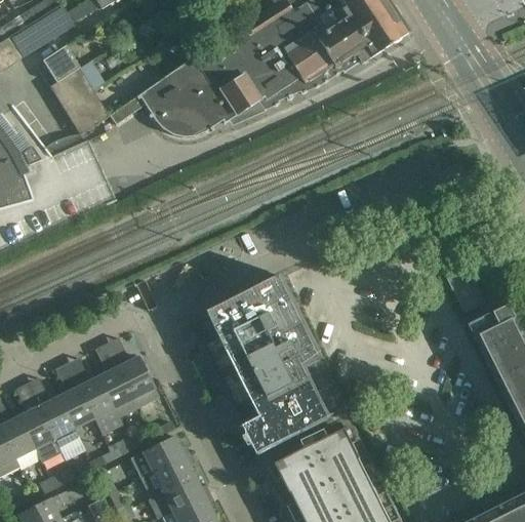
[(48,12),(54,8),(50,0),(43,0),(42,1),(48,12)]
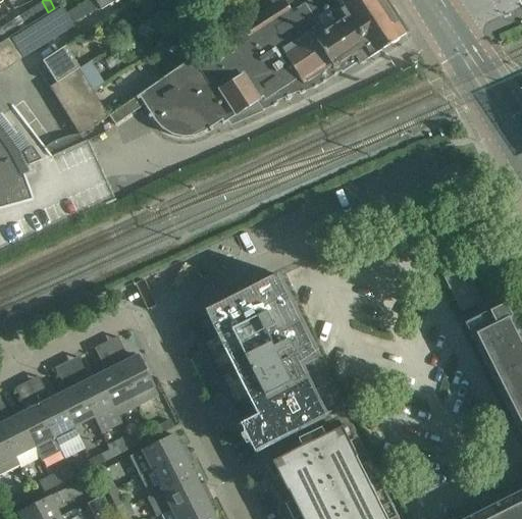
[(54,8),(60,4),(57,0),(50,0),(54,8)]
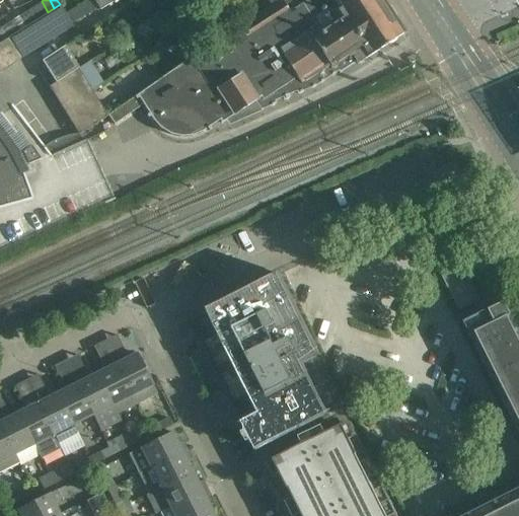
[(96,5),(93,0),(85,0),(84,1),(89,9),(96,5)]
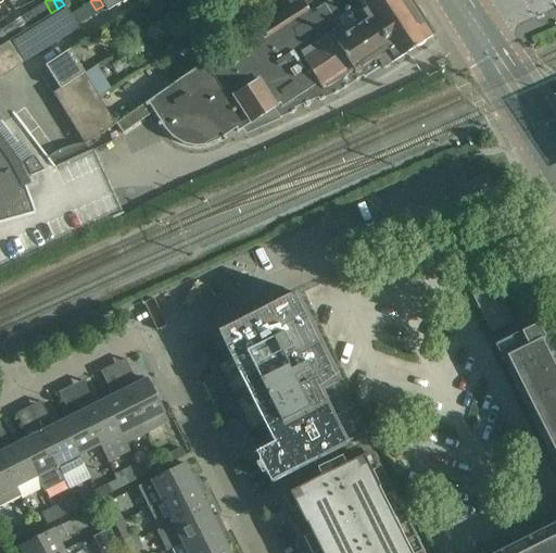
[(100,0),(106,11),(124,0),(100,0)]
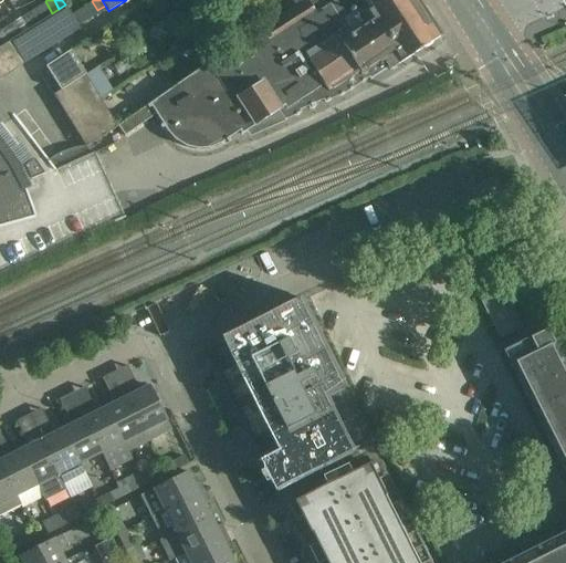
[(441,33),(419,0),(301,0),(258,29),(191,73),(117,124),(124,134),(155,112),(161,122),(159,124),(160,126),(164,125),(167,129),(169,133),(171,135),(174,137),(177,139),(179,142),(182,143),(186,145),(189,146),(192,146),(197,147),(200,147),(203,146),(207,146),(210,145),(213,144),(217,143),(220,141),(226,138),(227,141),(230,138),(228,136),(239,128),(240,131),(241,132),(278,108),(283,118),(295,113),(299,112),(300,111),(299,107),(307,103),(310,106),(311,106),(314,105),(314,104),(315,104),(314,101),(323,96),(324,100),(326,100),(329,98),(328,97),(339,93),(339,94),(343,92),(344,91),(349,87),(349,89),(353,86),(352,86),(362,80),(365,79),(364,77),(368,75),(369,77),(387,65),(389,68),(441,33)]
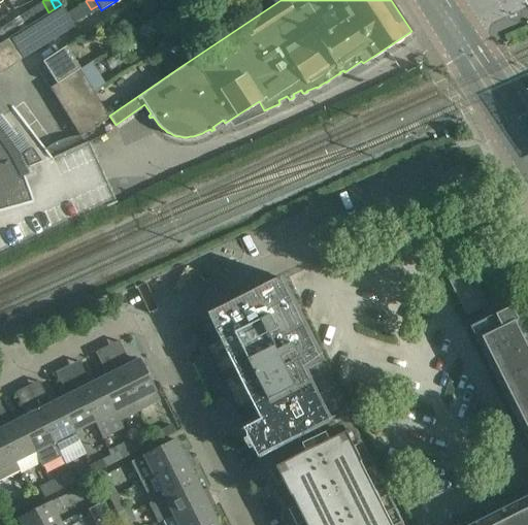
[(43,15),(48,12),(42,1),(36,4),(43,15)]
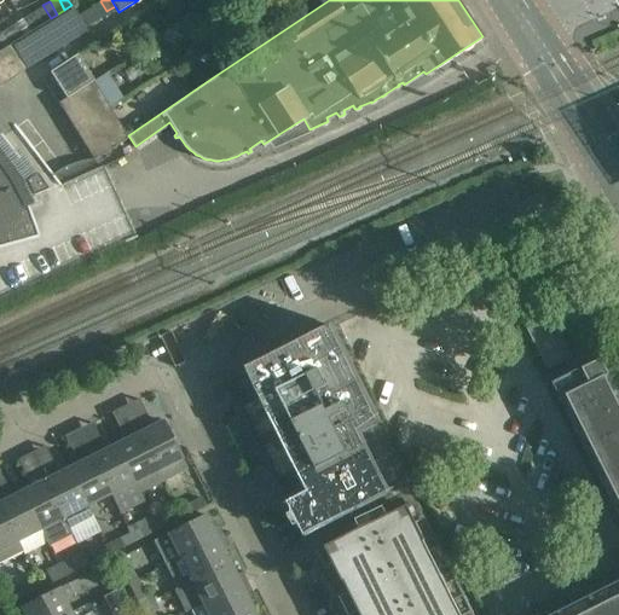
[(98,17),(106,11),(100,1),(92,6),(98,17)]
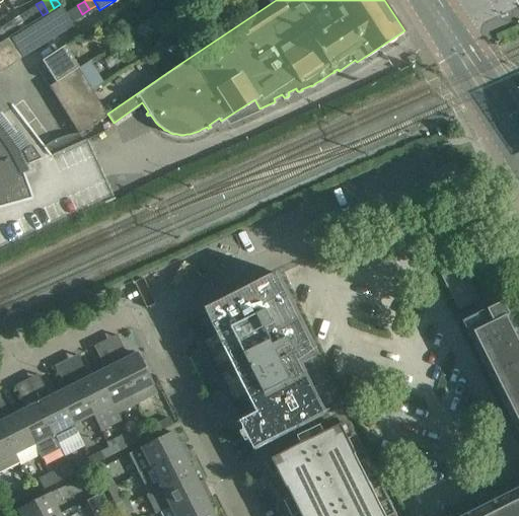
[(0,69),(72,24),(60,4),(54,8),(48,12),(43,15),(36,19),(30,23),(24,26),(20,30),(14,33),(8,38),(2,42),(0,43),(0,69)]
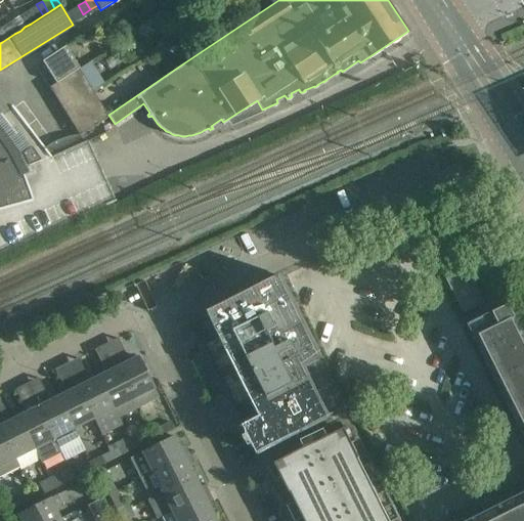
[(37,19),(43,15),(36,4),(30,8),(37,19)]
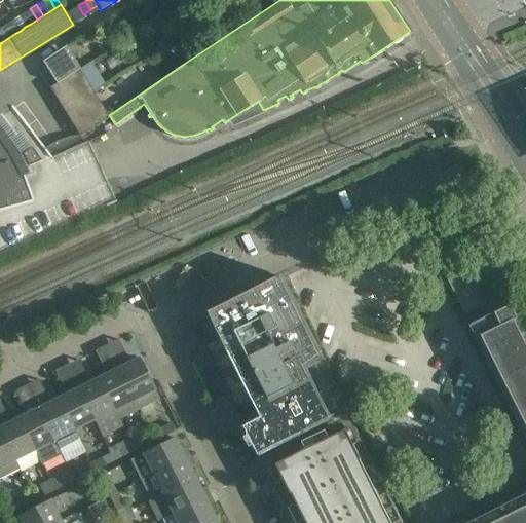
[(83,14),(78,5),(66,12),(72,22),(83,14)]
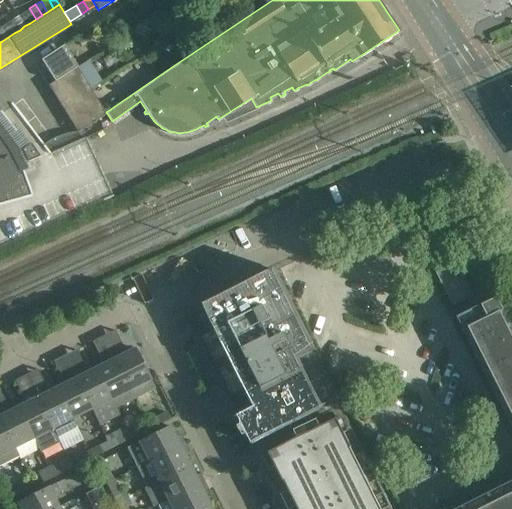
[(36,19),(29,8),(23,12),(30,23),(36,19)]
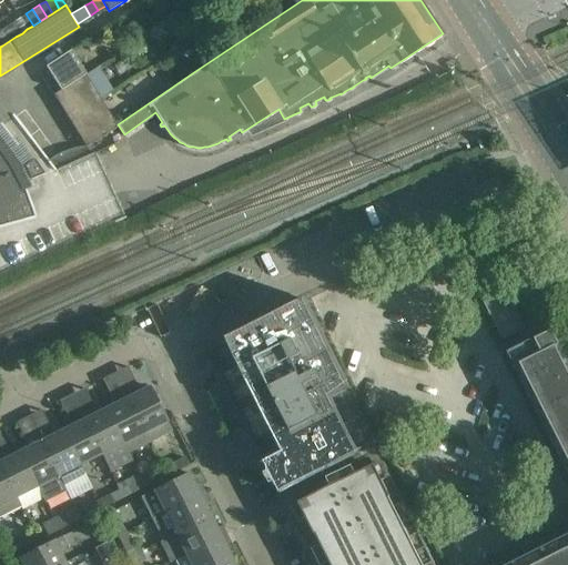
[(33,26),(26,13),(20,17),(27,29),(33,26)]
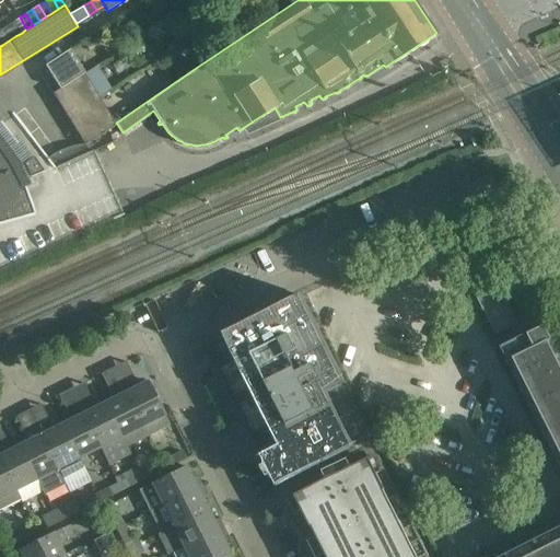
[(14,20),(8,24),(15,36),(22,33),(14,20)]
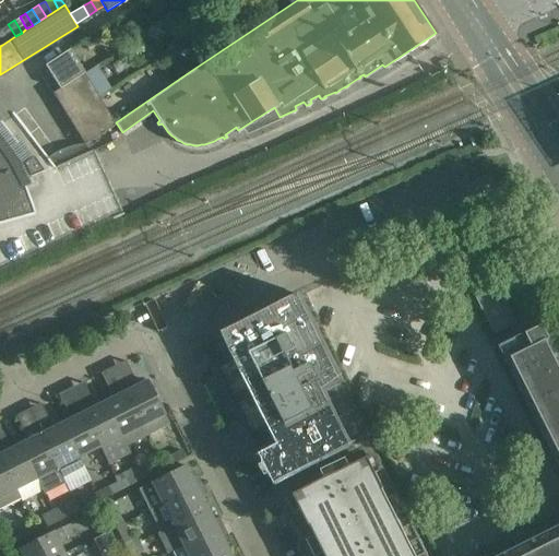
[(15,36),(8,24),(1,28),(9,40),(15,36)]
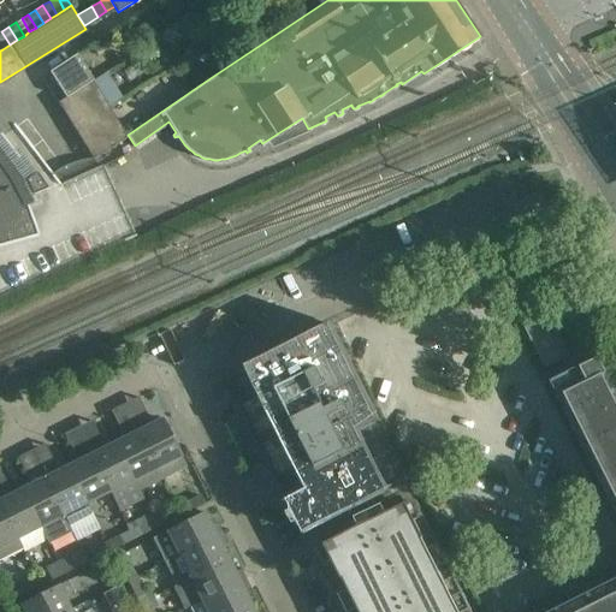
[(10,45),(1,31),(0,31),(0,45),(3,49),(10,45)]
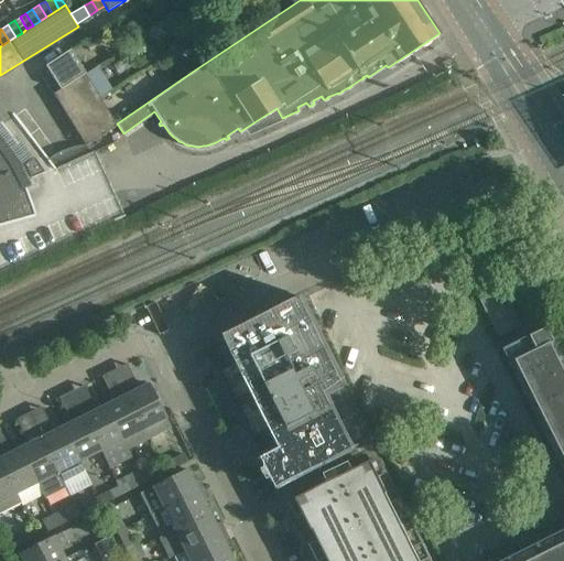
[(54,95),(86,74),(80,66),(69,49),(44,64),(58,88),(52,93),(54,95)]
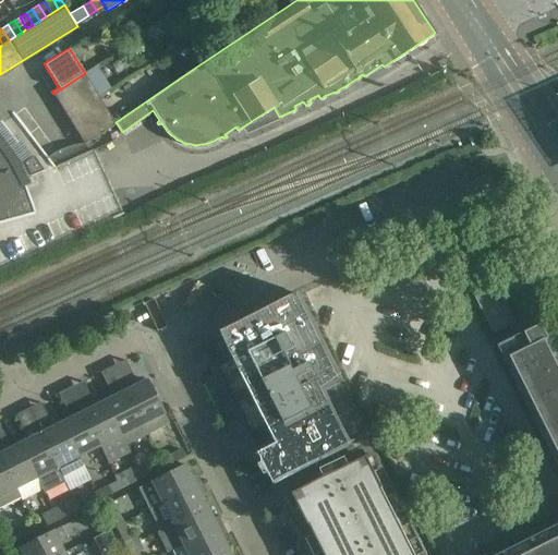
[(0,225),(34,216),(33,212),(31,204),(28,197),(26,193),(24,189),(21,181),(17,175),(14,169),(17,167),(13,159),(9,154),(4,147),(1,143),(0,141),(0,225)]
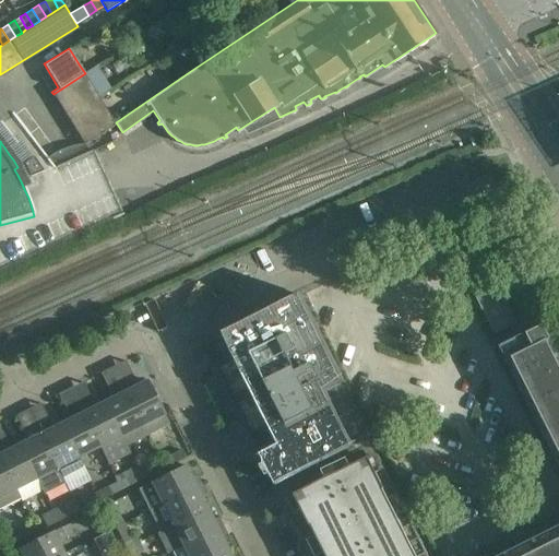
[(72,157),(87,151),(85,145),(83,142),(81,142),(79,143),(75,143),(73,144),(71,144),(69,145),(67,145),(72,157)]
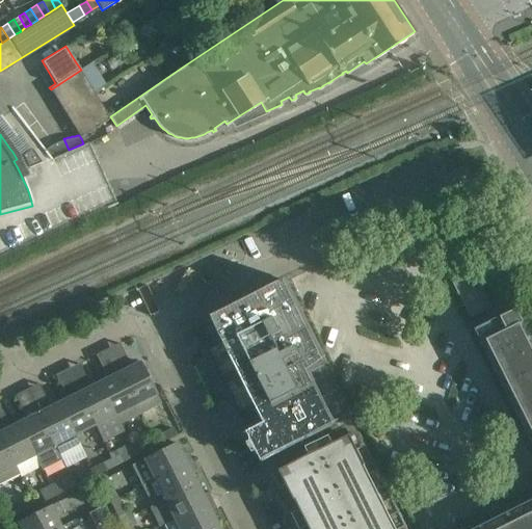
[(59,154),(69,150),(63,138),(62,139),(60,139),(58,140),(56,141),(54,142),(59,154)]
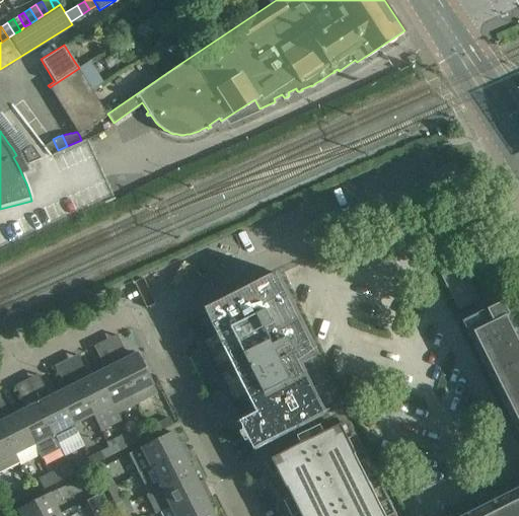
[(43,145),(50,154),(58,150),(53,139),(51,140),(47,143),(43,145)]
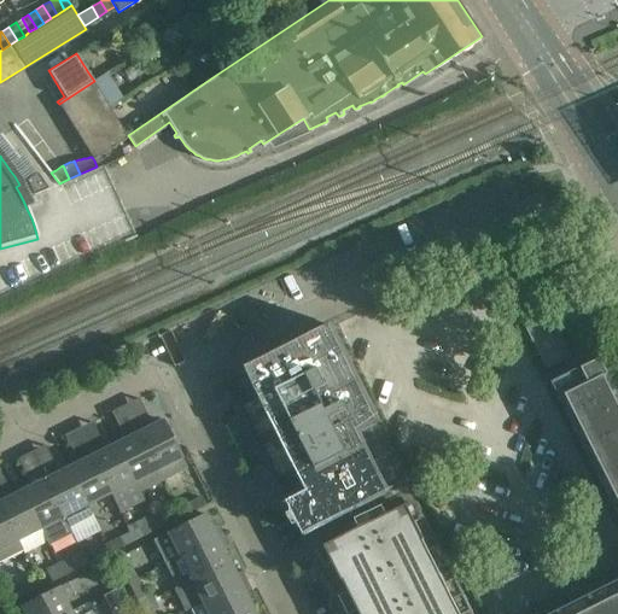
[(24,181),(31,197),(44,191),(33,175),(24,181)]
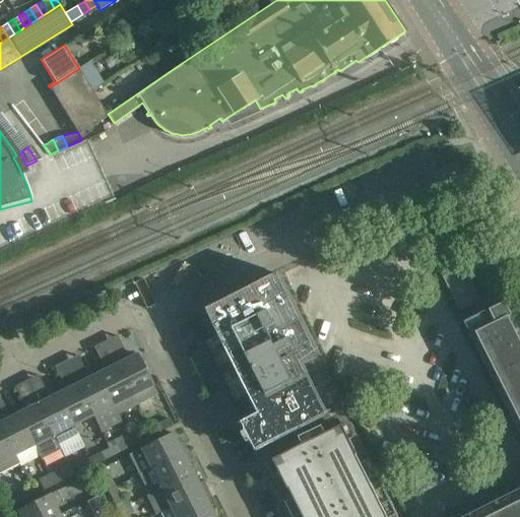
[(280,271),(208,308),(261,412),(244,422),(258,450),(330,413),(305,362),(322,353),(280,271)]
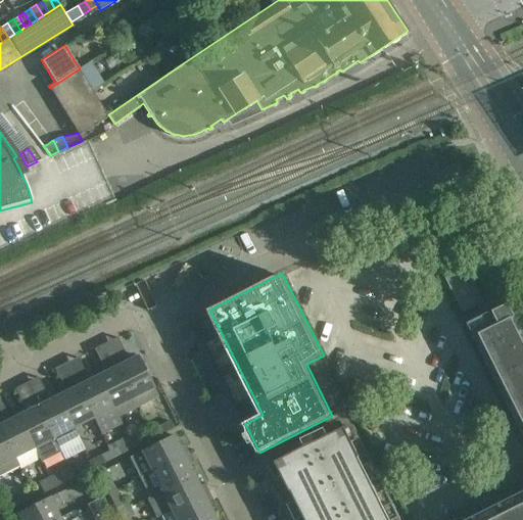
[(512,309),(510,304),(506,306),(505,304),(469,325),(522,432),(522,489),(462,519),(522,519),(522,323),(520,317),(518,317),(514,308),(512,309)]
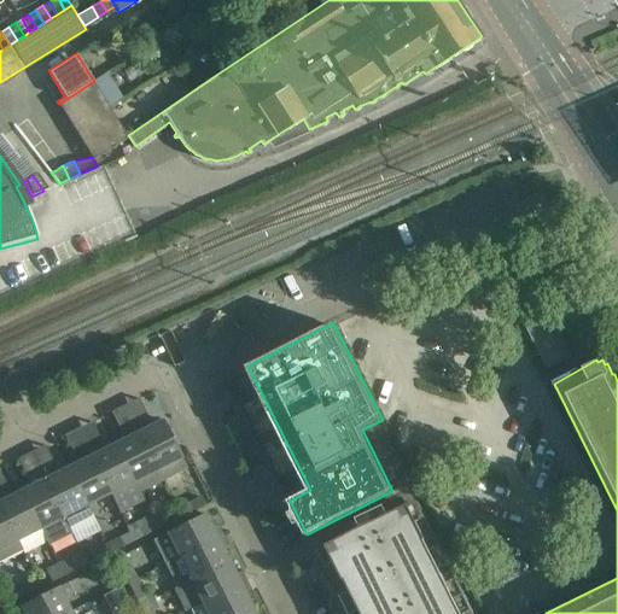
[(64,432),(76,455),(104,440),(92,416),(64,432)]
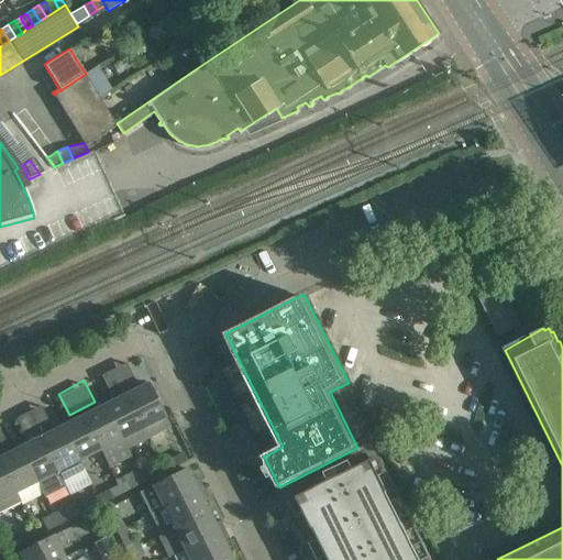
[(147,381),(127,392),(148,436),(169,425),(147,381)]
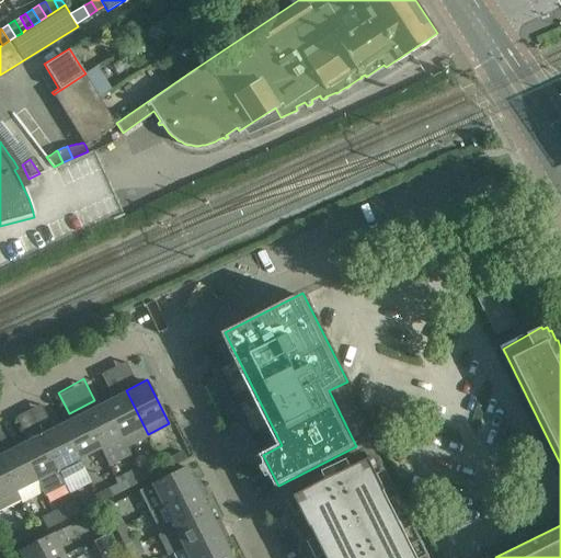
[(127,445),(148,434),(126,390),(105,400),(127,445)]
